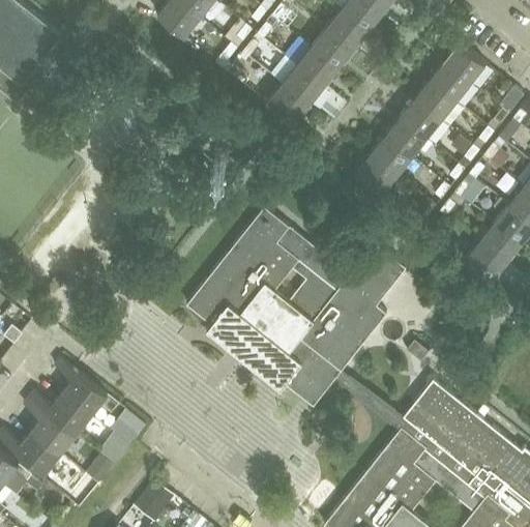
[(184,36),(199,18),(177,0),(168,0),(157,15),(184,36)]
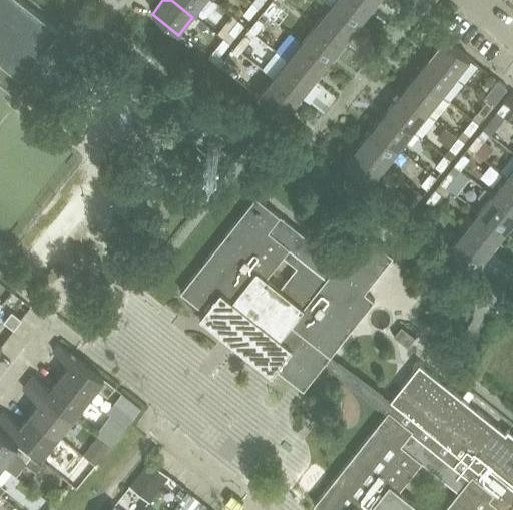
[(171,0),(192,17),(205,0),(171,0)]
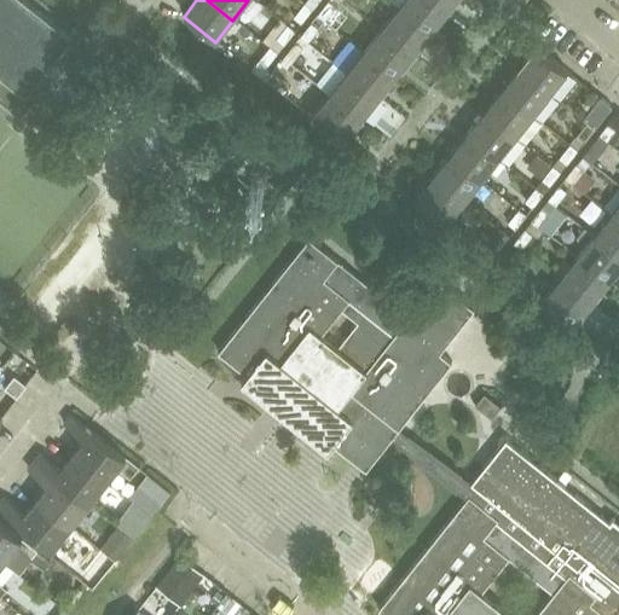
[(429,35),(446,15),(428,0),(406,0),(398,11),(429,35)]
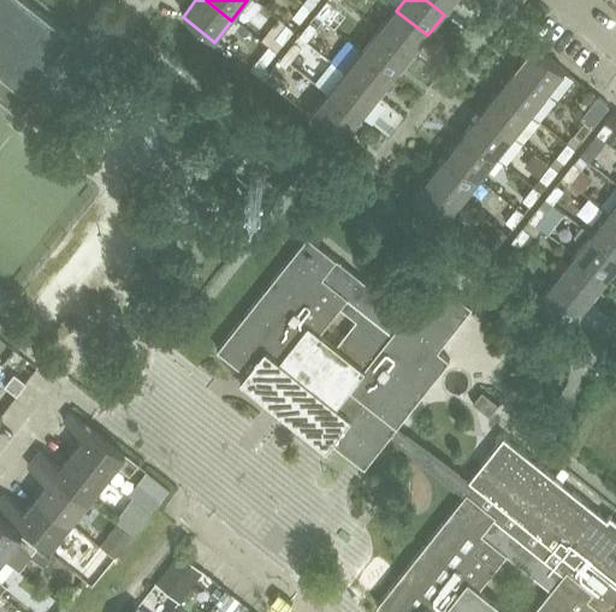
[(426,0),(444,15),(455,0),(426,0)]
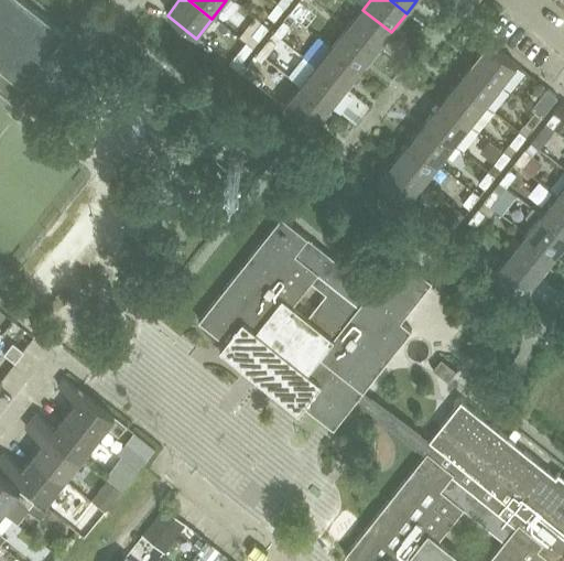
[(300,3),(290,15),(296,21),(306,9),(300,3)]
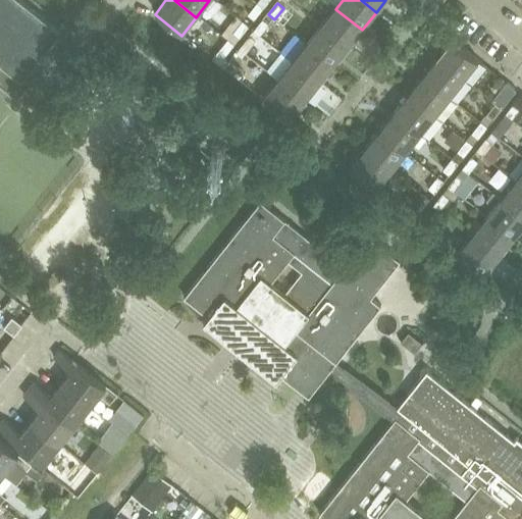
[(247,15),(248,16),(254,21),(263,9),(257,4),(247,15)]
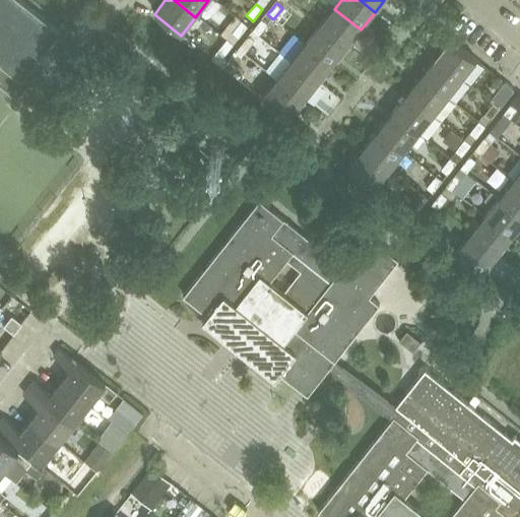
[(346,48),(361,29),(334,9),(320,27),(346,48)]
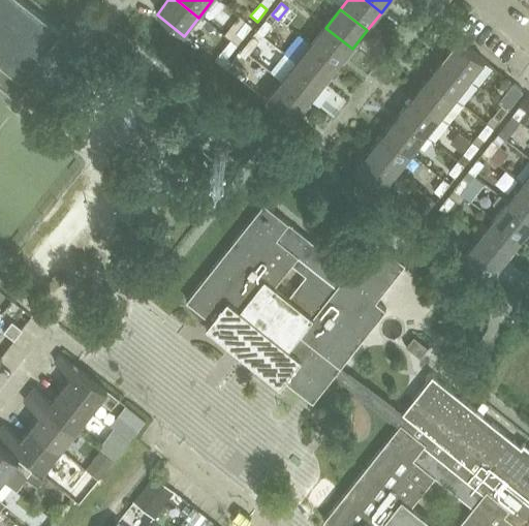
[(266,22),(257,32),(263,37),(272,27),(266,22)]
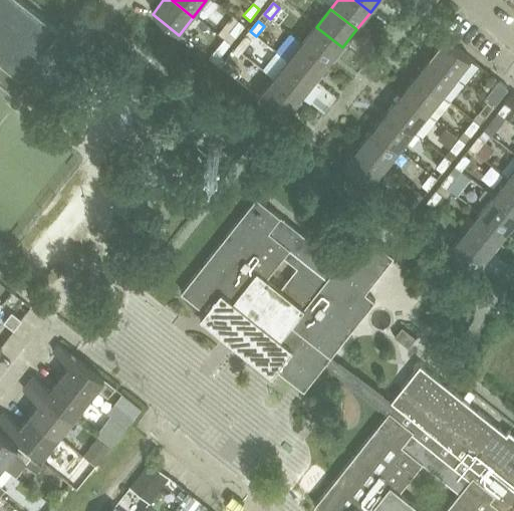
[(229,33),(236,39),(245,27),(239,22),(229,33)]
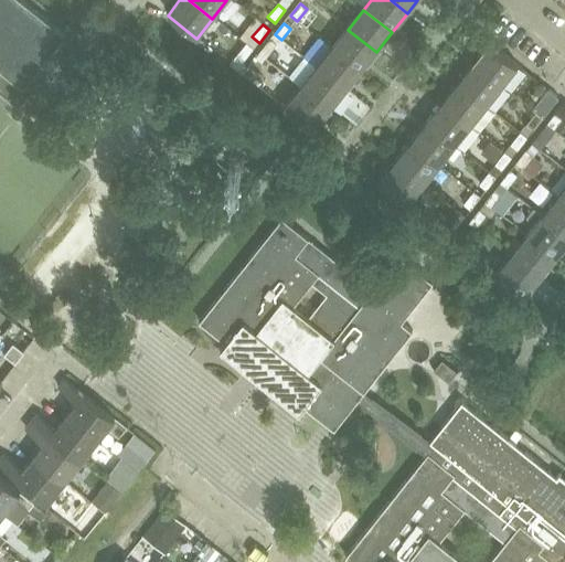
[(332,49),(360,72),(376,52),(348,30),(332,49)]
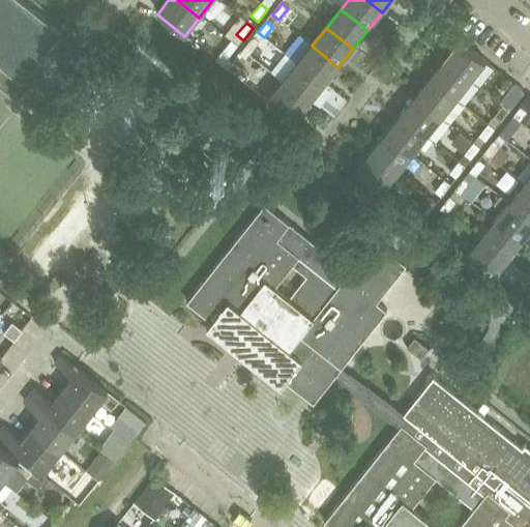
[(252,39),(242,51),(249,56),(259,45),(252,39)]
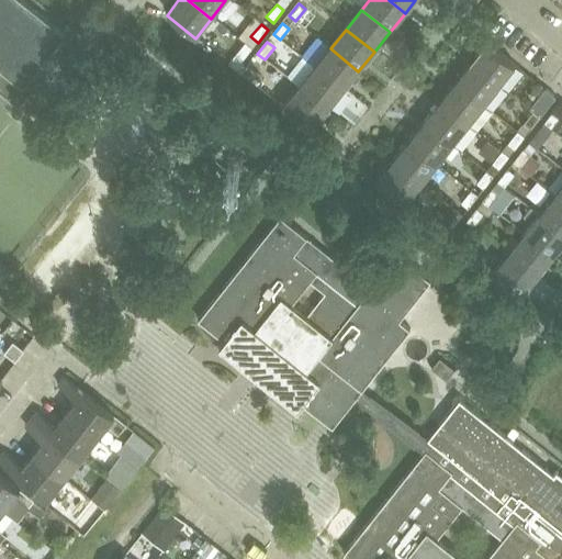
[(499,86),(516,66),(487,43),(471,63),(499,86)]
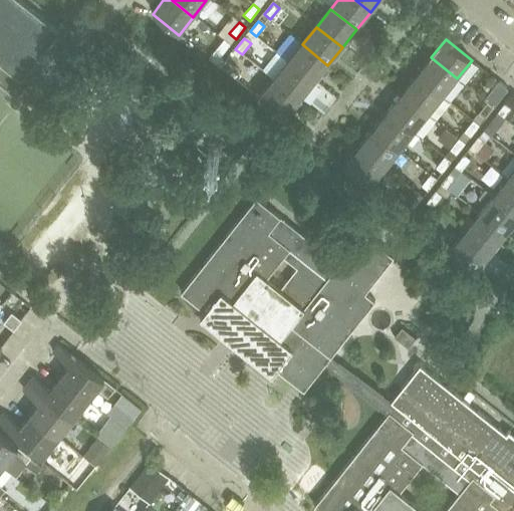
[(221,60),(221,56),(230,45),(224,40),(215,51),(216,51),(209,61),(219,69),(220,68),(224,63),(221,60)]
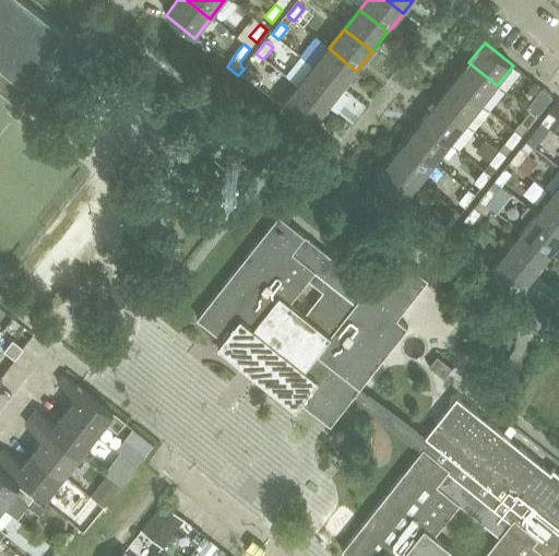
[(341,91),(356,71),(329,48),(313,68),(341,91)]
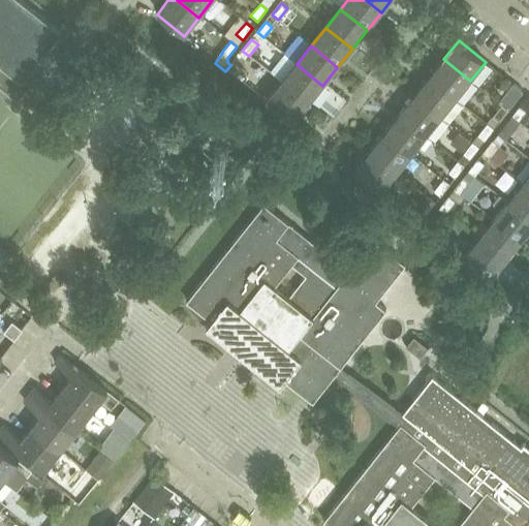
[(456,99),(470,81),(443,59),(429,78),(456,99)]
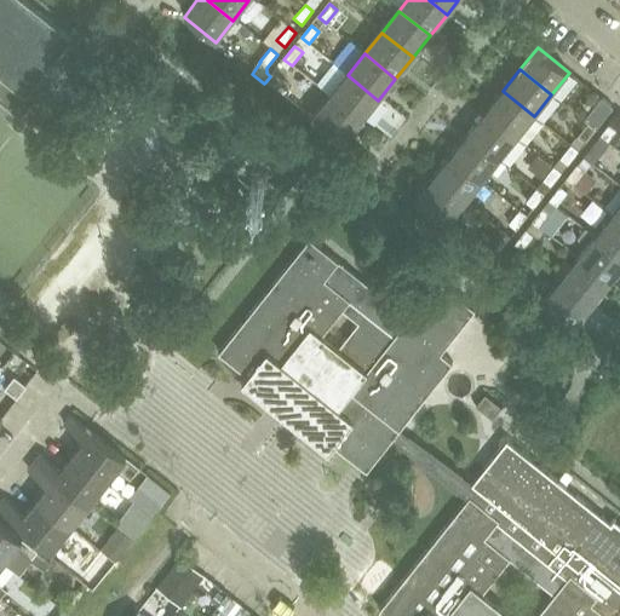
[(270,76),(265,82),(283,97),(290,88),(273,74),(270,76)]
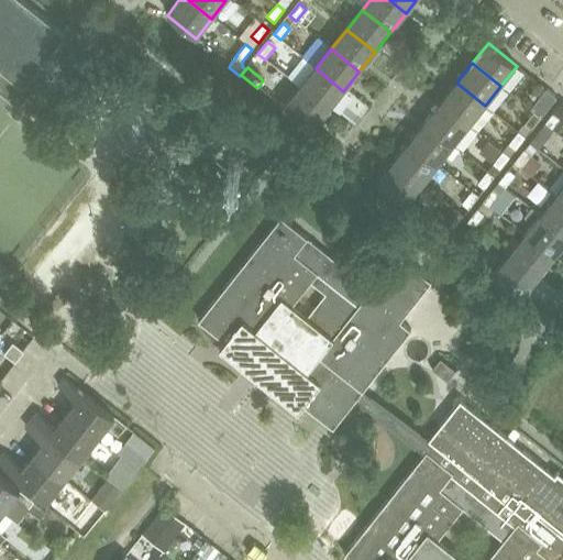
[(328,111),(343,91),(316,68),(299,88),(328,111)]
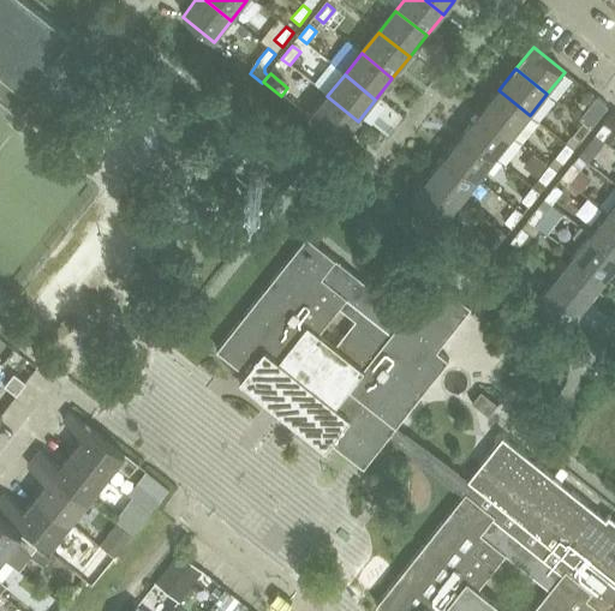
[(512,137),(530,115),(499,90),(481,112),(512,137)]
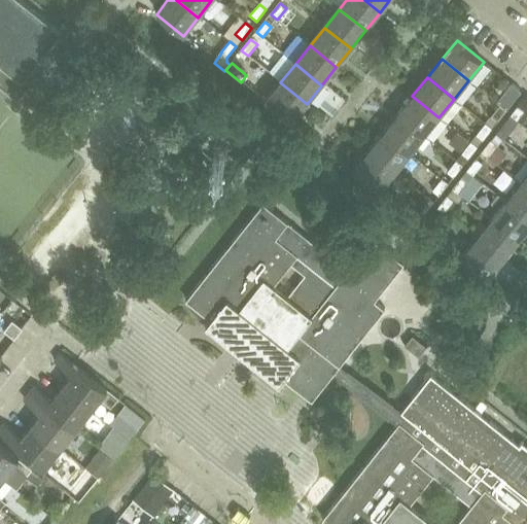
[(280,82),(266,101),(292,123),(307,104),(280,82)]
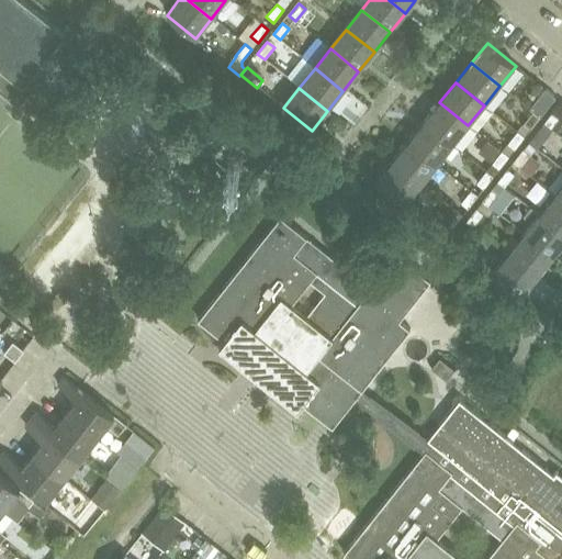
[(557,99),(546,90),(530,110),(534,113),(541,119),(557,99)]
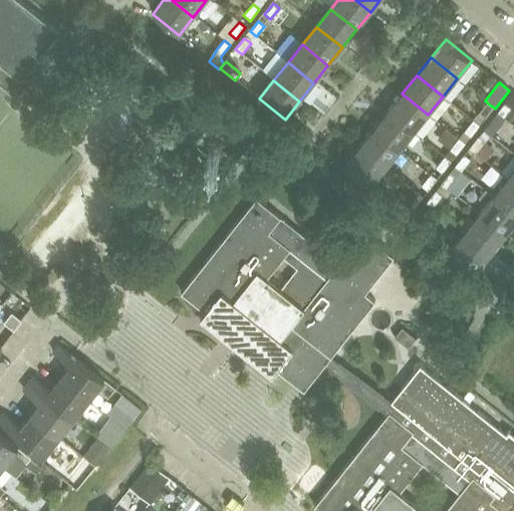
[(428,114),(402,93),(388,112),(414,133),(428,114)]
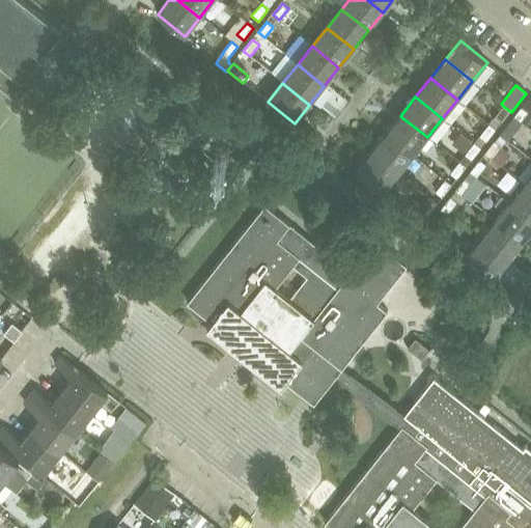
[(522,122),(530,111),(525,106),(514,117),(522,122)]
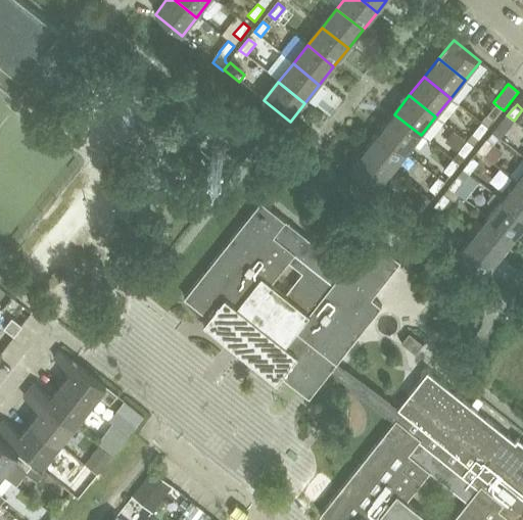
[(487,116),(482,125),(488,129),(504,110),(496,105),(487,116)]
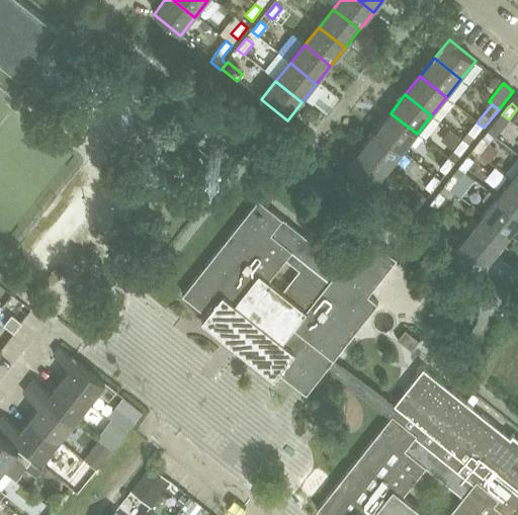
[(403,152),(417,134),(391,113),(375,131),(403,152)]
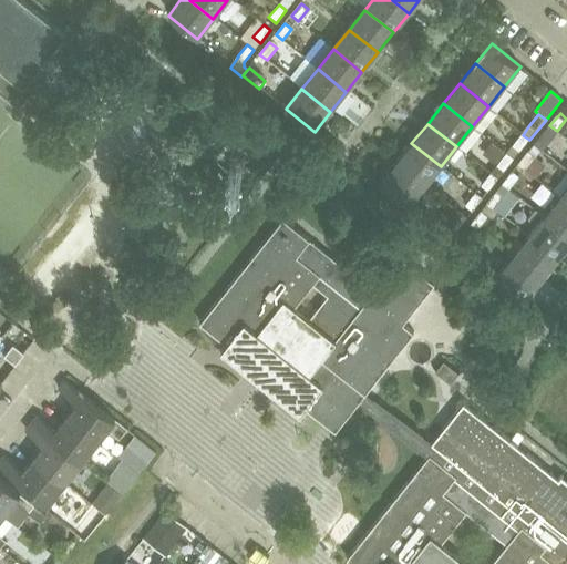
[(534,145),(542,151),(552,139),(557,131),(549,125),(534,145)]
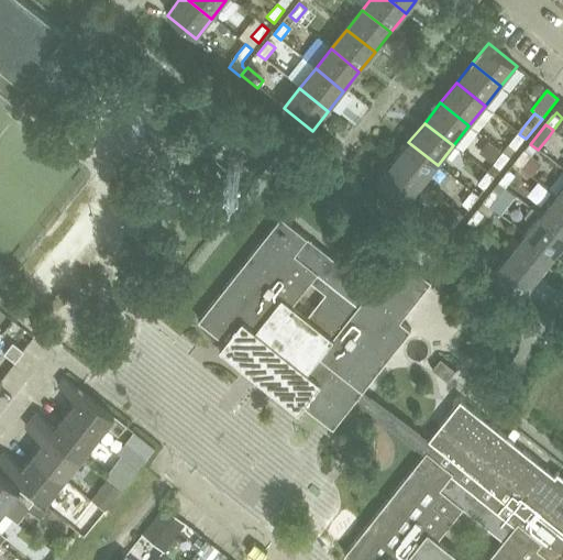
[(519,134),(504,153),(510,158),(516,152),(526,139),(519,134)]
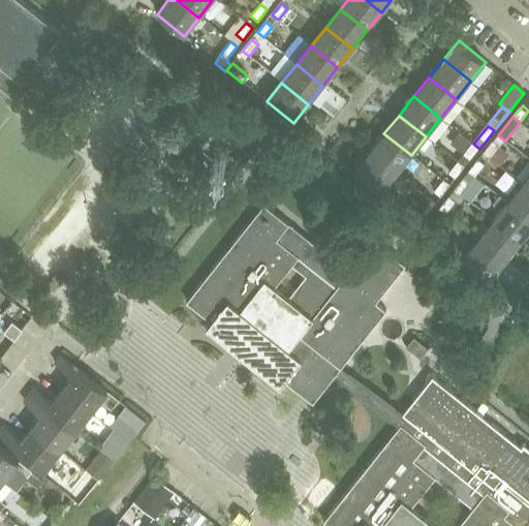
[(369,152),(396,174),(411,155),(383,133),(369,152)]
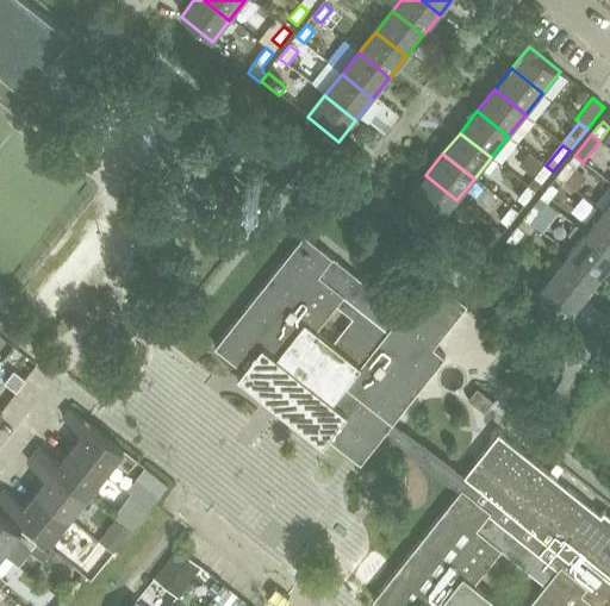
[(576,170),(583,162),(574,156),(558,177),(572,189),(577,193),(587,179),(576,170)]
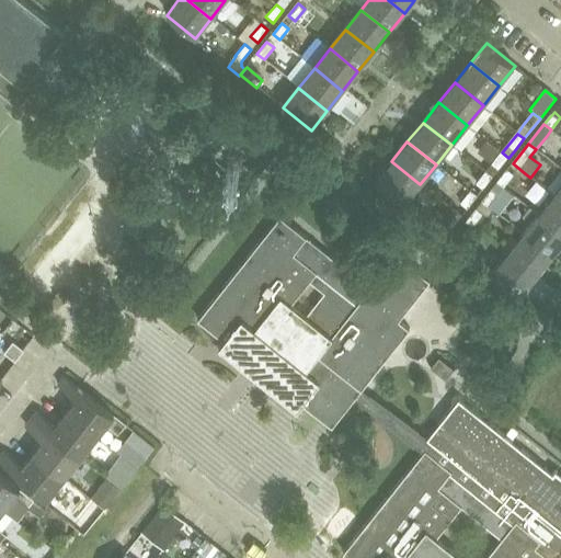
[(480,157),(490,164),(500,154),(489,145),(480,157)]
